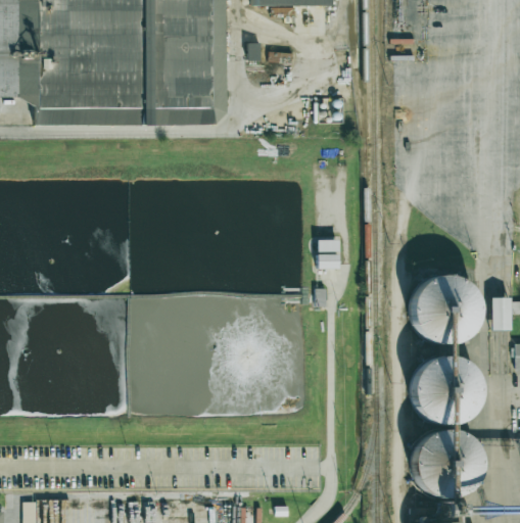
[(248,60),(262,60),(262,43),(248,43),(248,60)]
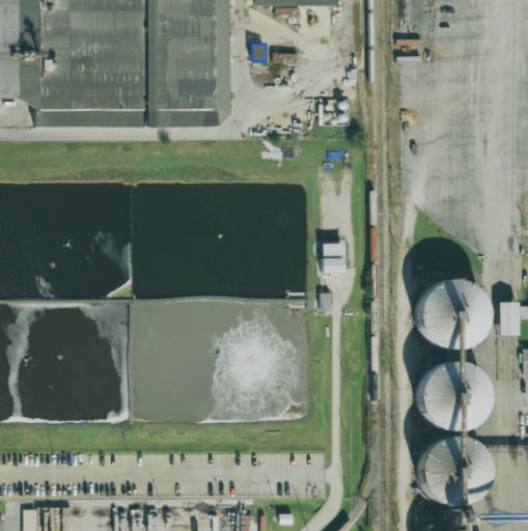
[(344,243),(323,244),(324,273),(344,273),(344,243)]
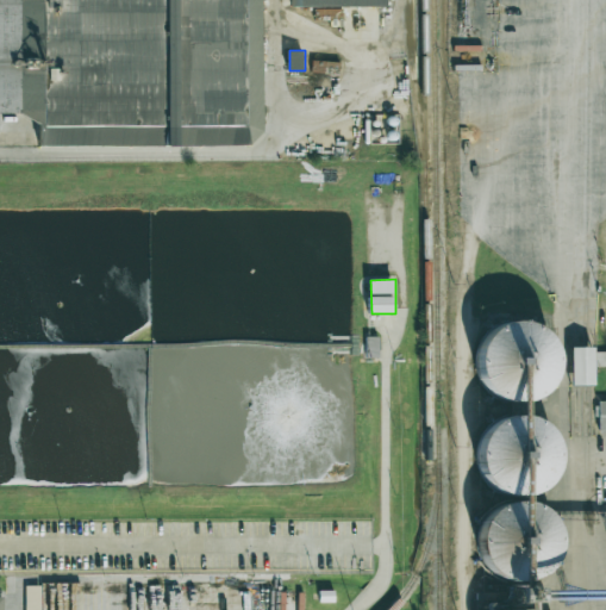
[(557,327),(485,323),(481,397),(554,399),(557,327)]
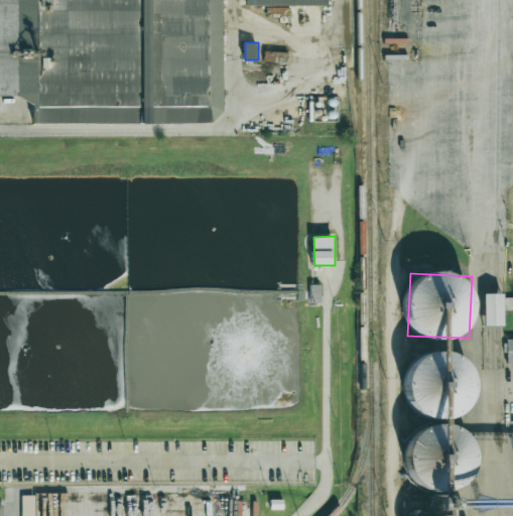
[(323,284),(311,285),(311,303),(323,302),(323,284)]
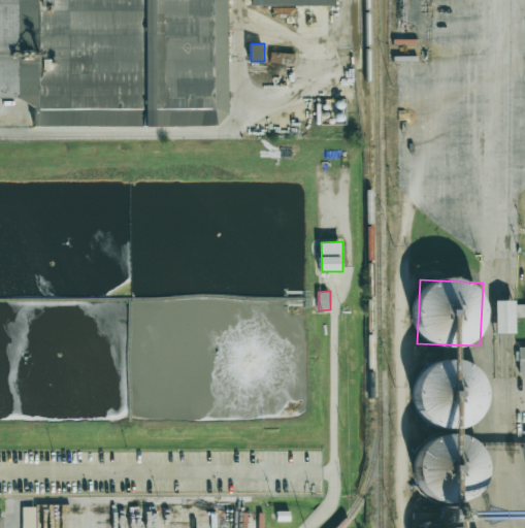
[(517,333),(516,300),(497,300),(497,333),(517,333)]
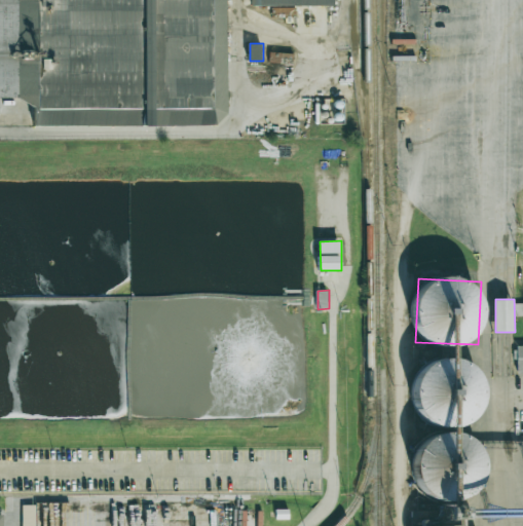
[(24,525),(37,525),(37,504),(25,505),(24,525)]
